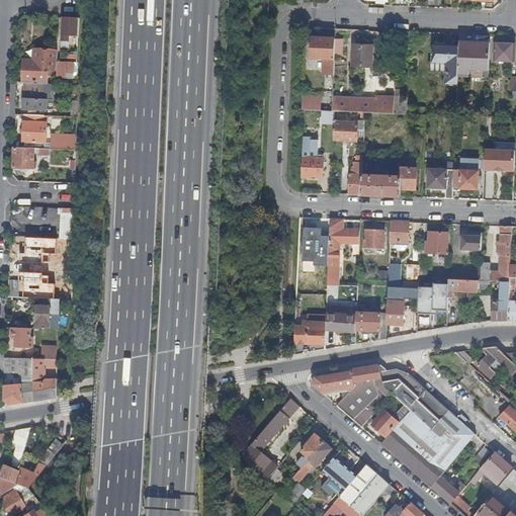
[(76,16),(60,16),(59,38),(68,38),(68,33),(76,33),(76,16)]
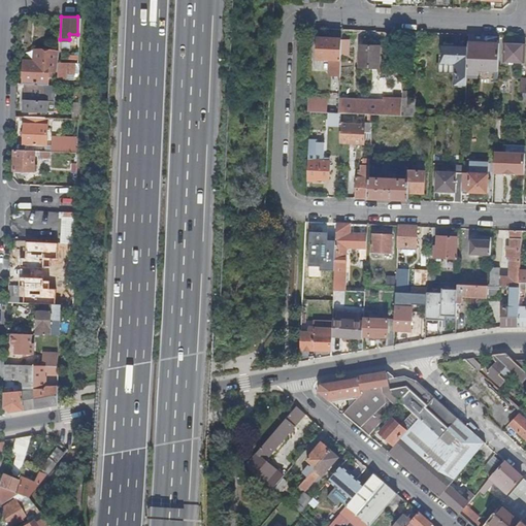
[(340,38),(317,37),(316,58),(328,59),(328,71),(335,71),(339,71),(340,43),(340,40),(340,38)]
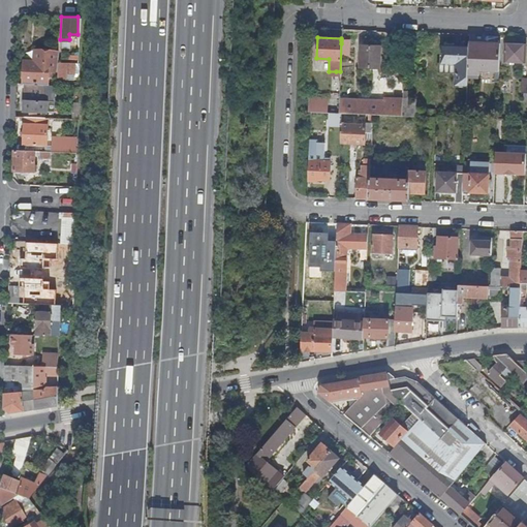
[(468,41),(468,45),(468,47),(467,72),(477,73),(477,69),(498,70),(499,42),(489,42),(489,45),(474,44),(474,41),(468,41)]
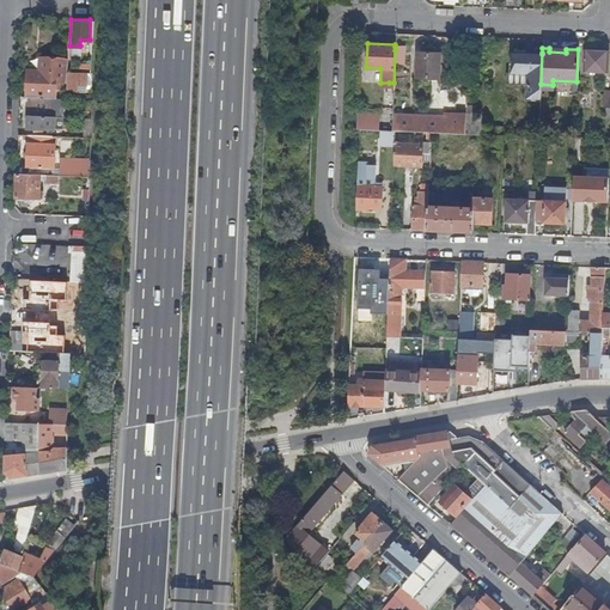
[(607,50),(584,49),(583,71),(605,72),(607,50)]
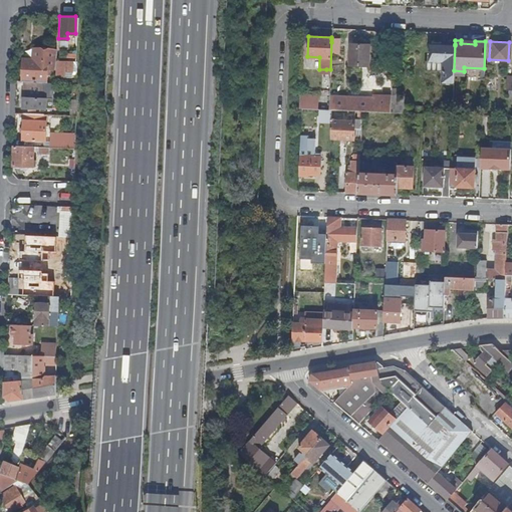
[(349,43),(348,65),(367,66),(368,44),(349,43)]
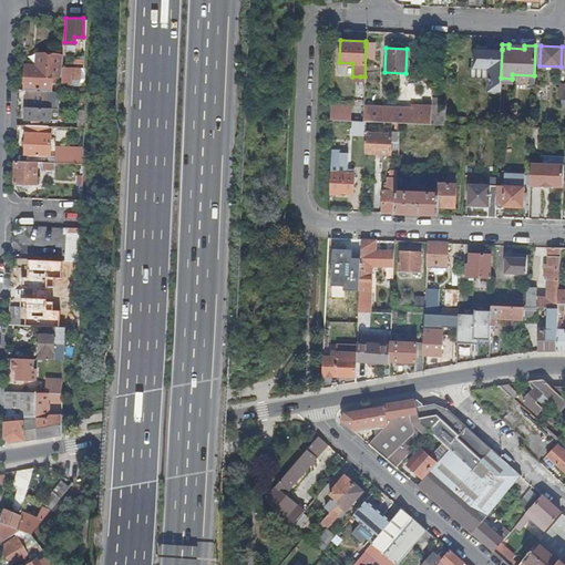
[(501,78),(502,50),(473,49),(472,65),(469,65),(469,75),(488,76),(488,90),(500,91),(501,78)]
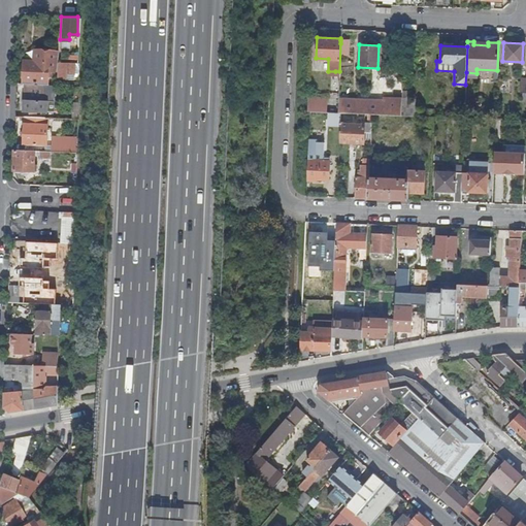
[(23,58),(22,83),(24,83),(46,84),(47,75),(56,75),(57,61),(57,50),(33,48),(32,56),(29,56),(29,59),(23,58)]
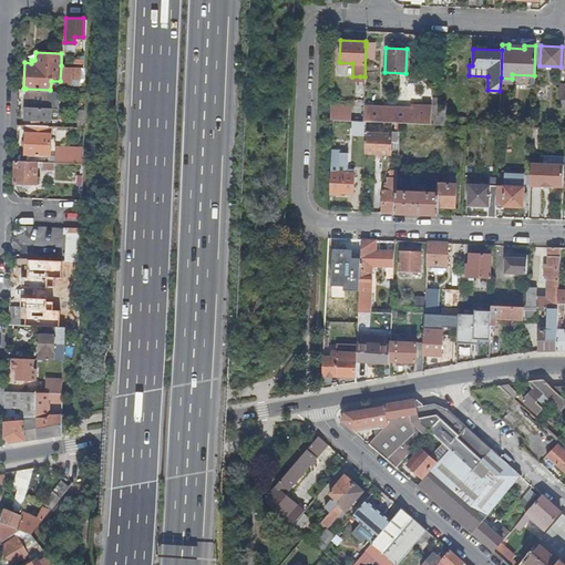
[(78,67),(61,65),(60,81),(60,83),(70,84),(70,78),(78,78),(78,67)]
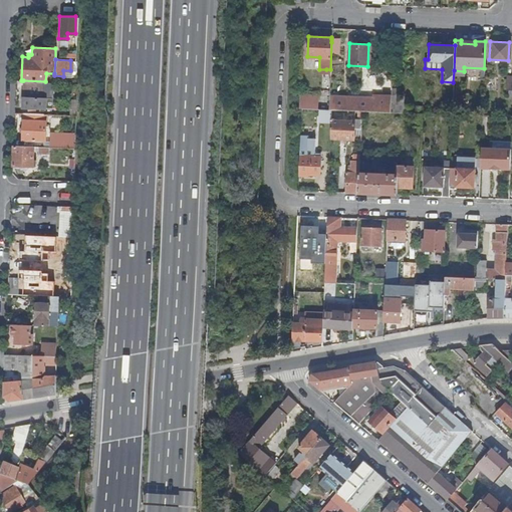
[(23,80),(23,96),(45,97),(45,81),(23,80)]
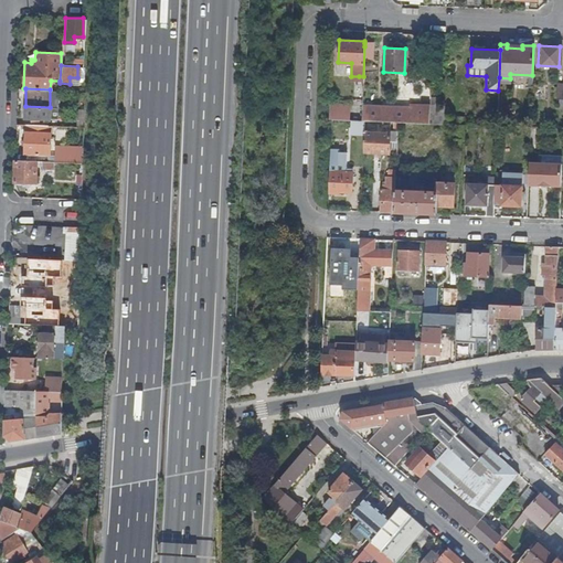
[(329,118),(331,118),(337,119),(338,104),(329,104),(329,118)]
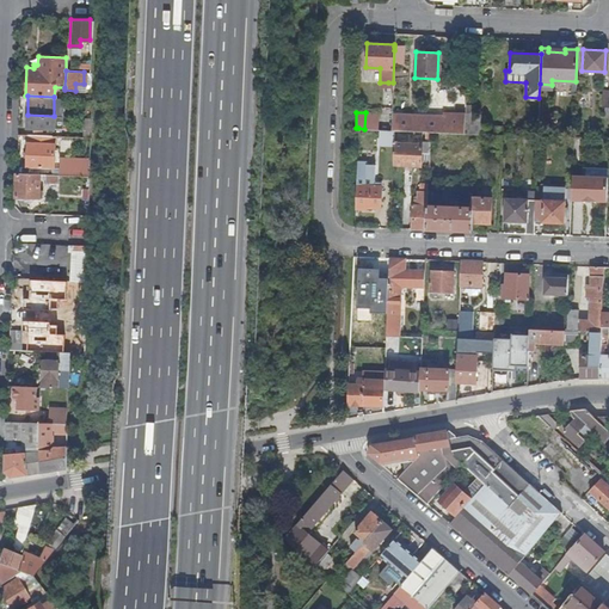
[(443,116),(392,114),(392,130),(394,130),(463,133),(465,122),(465,114),(443,112),(443,116)]
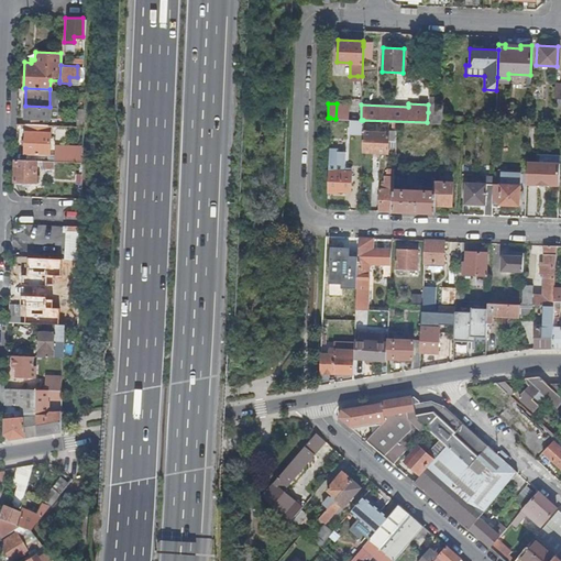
[(446,106),(428,105),(428,112),(427,122),(446,123),(446,106)]
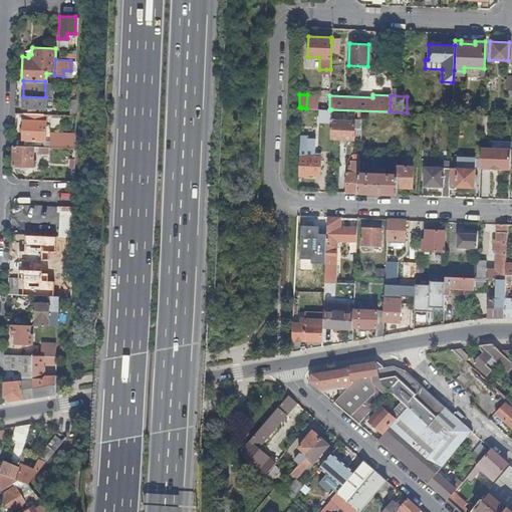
[(44,107),(45,97),(23,96),(22,106),(44,107)]
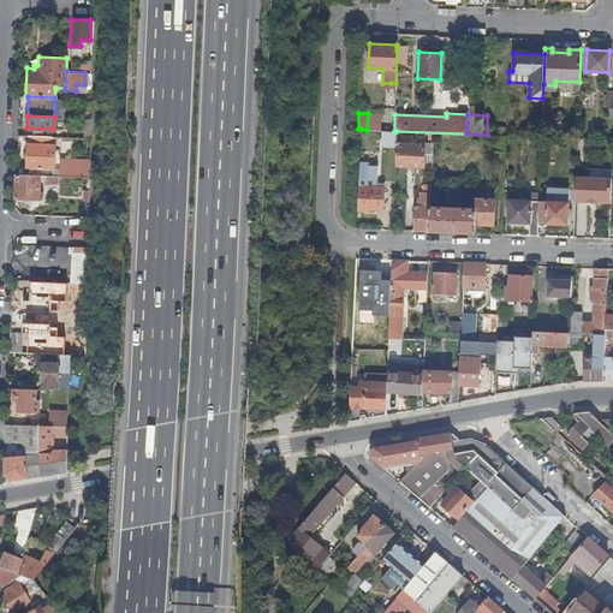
[(367,130),(361,129),(361,137),(381,138),(381,146),(396,147),(396,143),(397,131),(394,131),(380,130),(367,130)]
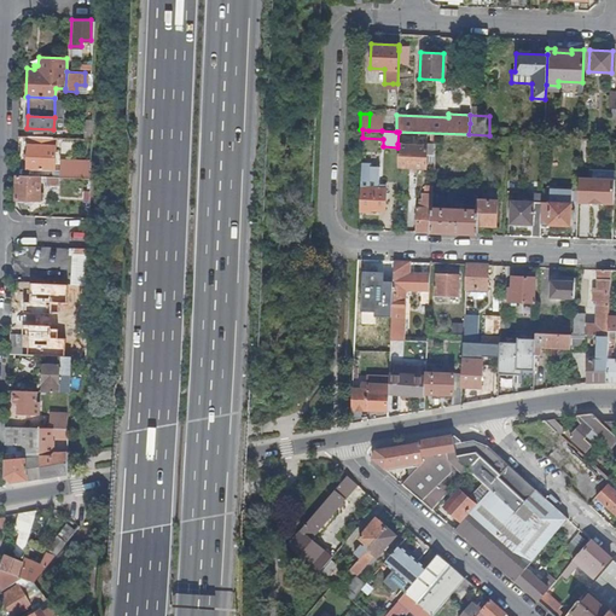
[(51,144),(51,137),(28,135),(25,168),(53,169),(54,144),(51,144)]
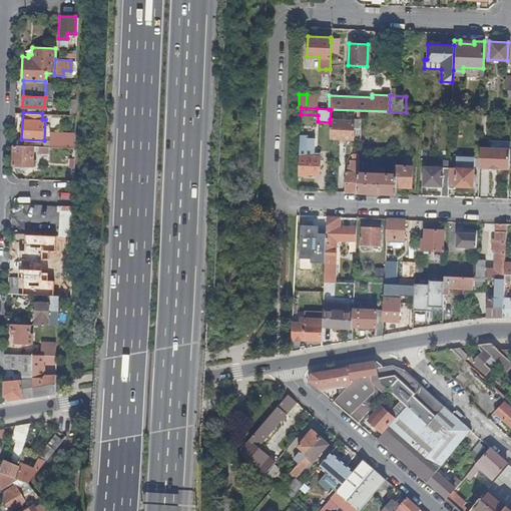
[(421,113),(420,113),(413,112),(413,122),(421,122),(421,113)]
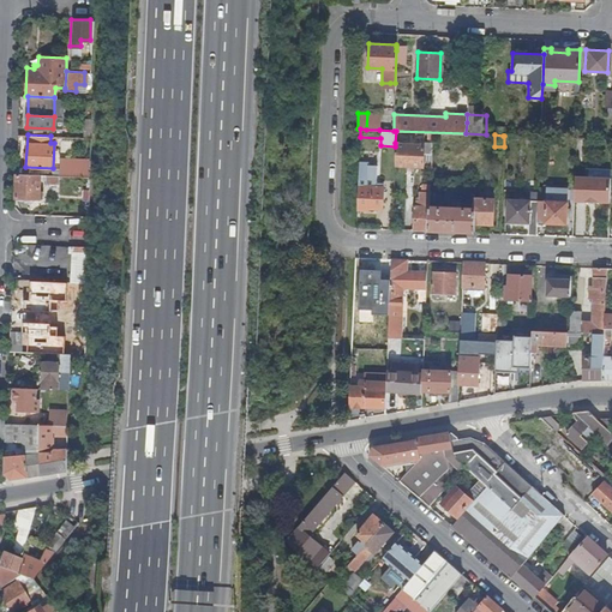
[(395,143),(395,147),(395,165),(424,166),(424,160),(424,144),(395,143)]
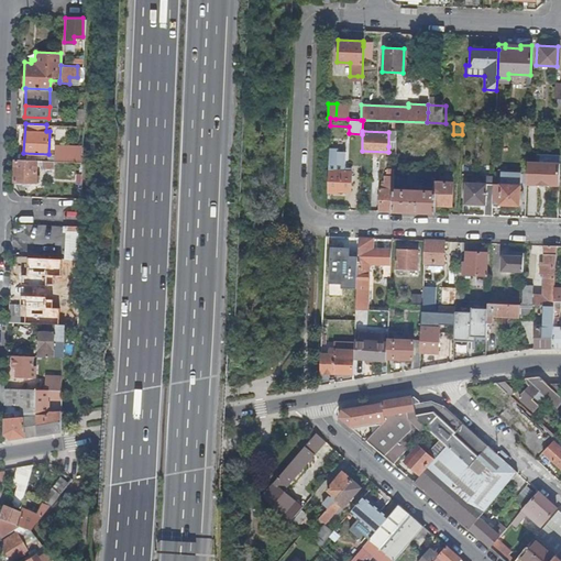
[(54,143),(53,161),(78,162),(79,144),(54,143)]
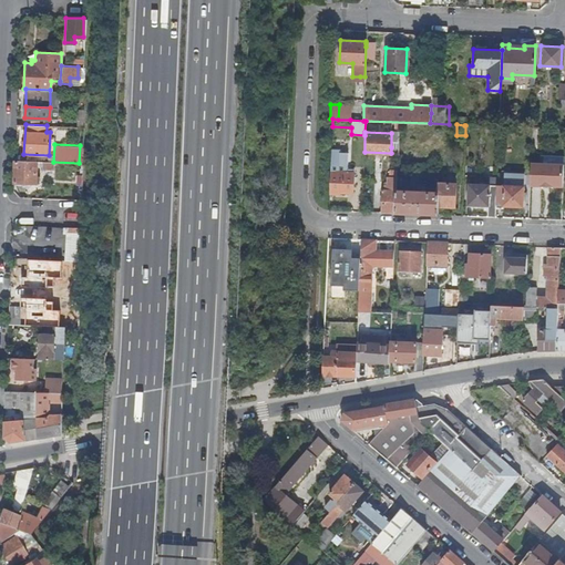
[(36,161),(14,160),(13,182),(34,183),(36,161)]
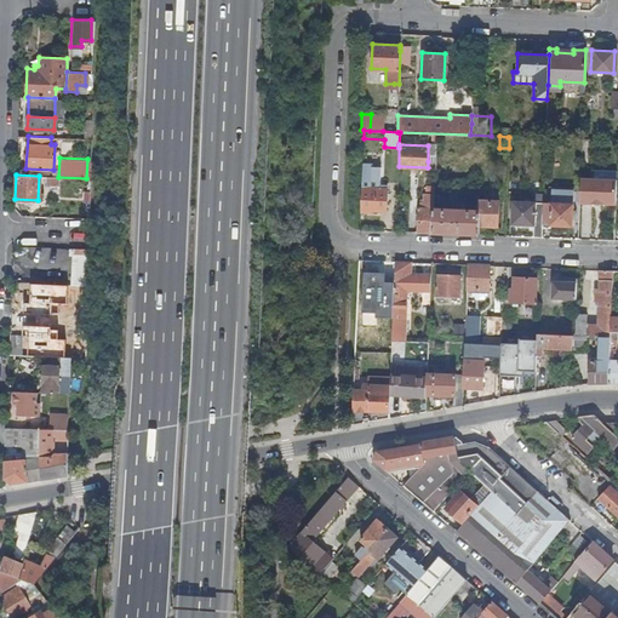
[(579,201),(616,202),(616,179),(579,178),(579,201)]
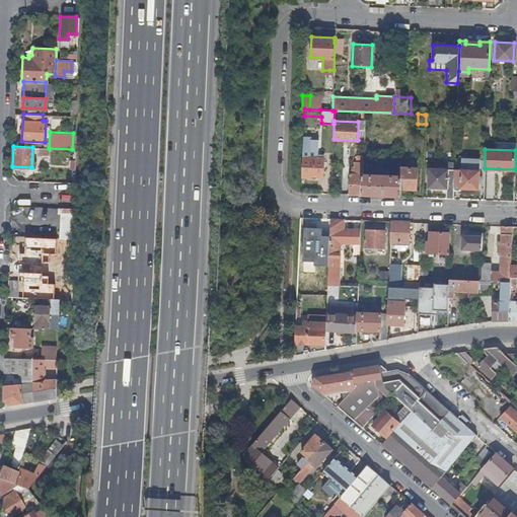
[(394,150),(379,150),(379,162),(394,162),(394,150)]
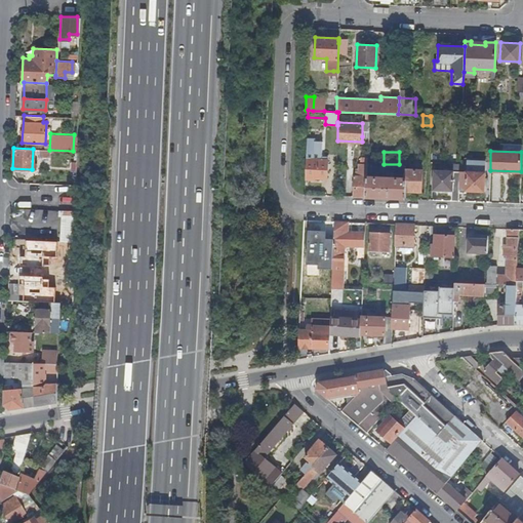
[(355,175),(354,196),(365,197),(366,175),(367,157),(361,156),(360,163),(359,163),(358,175),(355,175)]
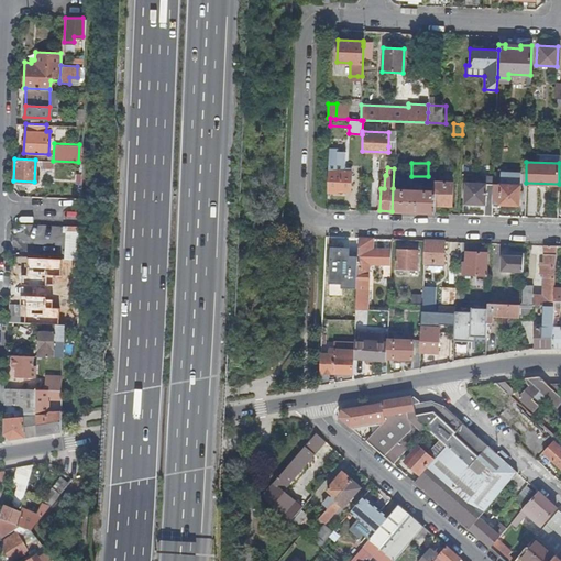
[(351,171),(328,169),(327,191),(337,191),(337,190),(350,190),(351,171)]
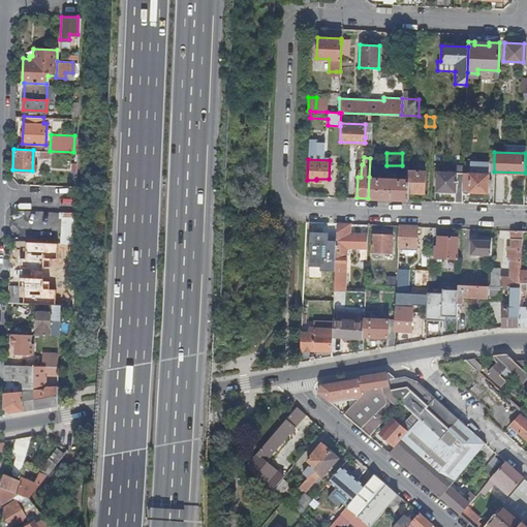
[(385,178),(369,177),(368,198),(408,199),(408,191),(424,192),(425,171),(408,169),(408,172),(408,179),(405,179),(388,178),(388,175),(385,175),(385,178)]
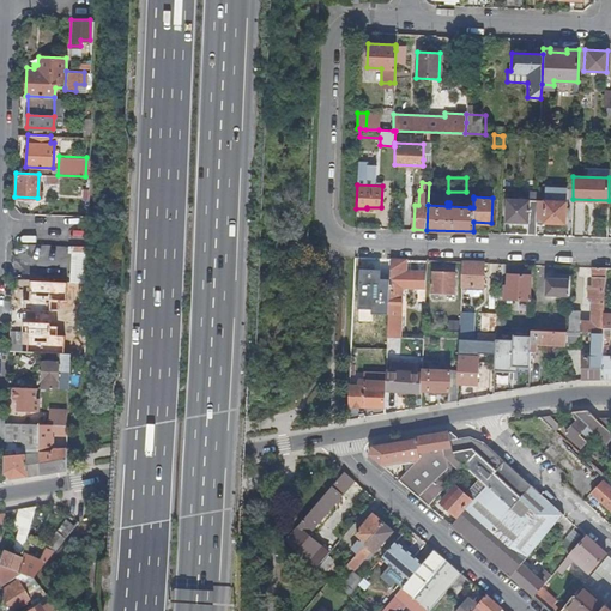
[(527,222),(527,234),(536,234),(536,224),(537,200),(507,199),(506,221),(527,222)]
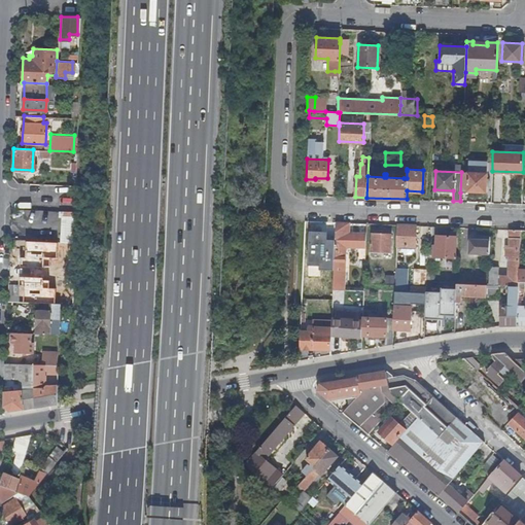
[(486,173),(461,172),(460,193),(466,193),(466,190),(486,191),(486,173)]
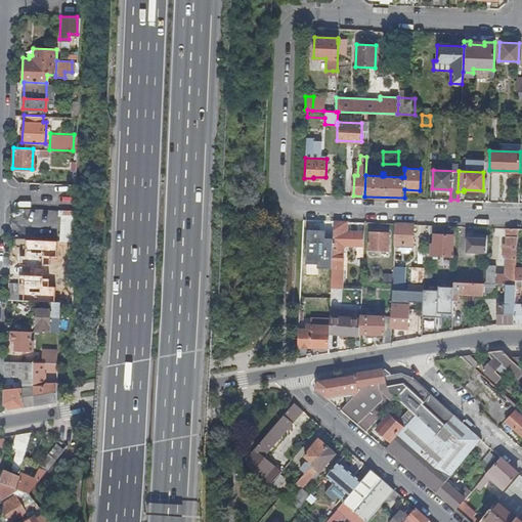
[(346,230),(347,221),(335,220),(332,285),(332,288),(342,288),(344,245),(363,246),(364,231),(346,230)]
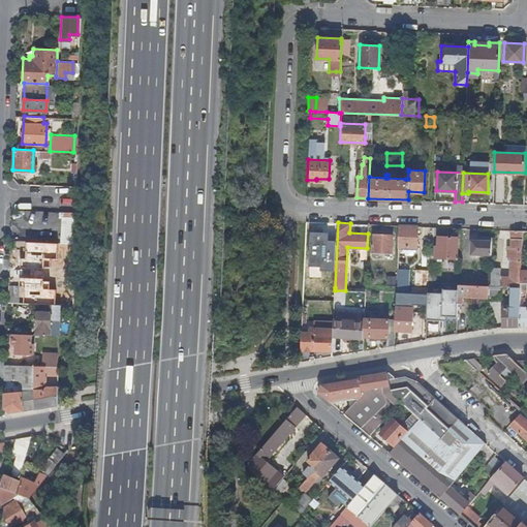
[(399,225),(398,246),(416,247),(417,226),(399,225)]
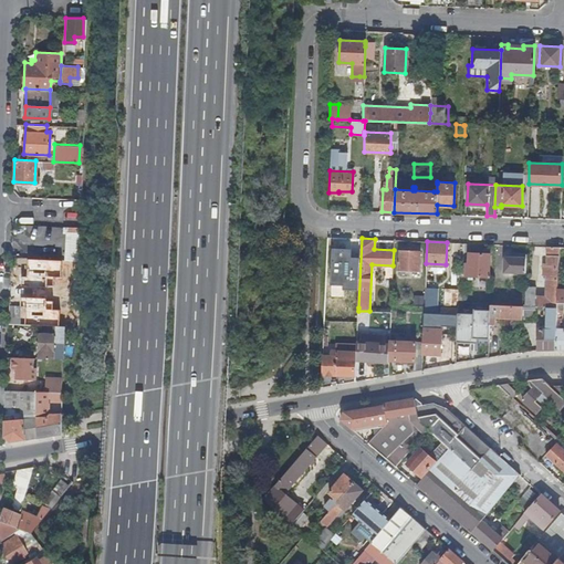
[(557,289),(559,247),(547,247),(546,263),(543,263),(542,274),(545,274),(545,296),(538,295),(536,304),(556,305),(556,302),(557,289)]
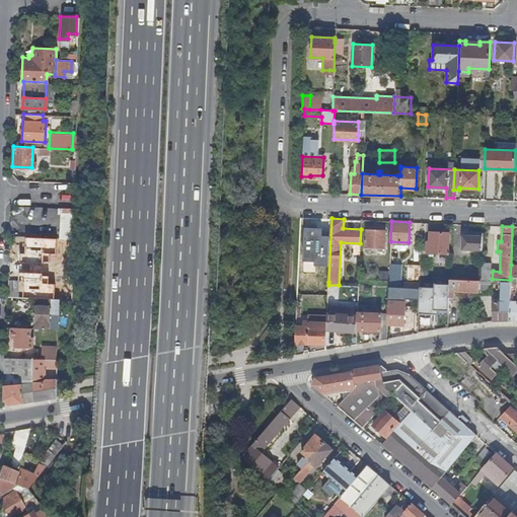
[(384,230),(366,229),(365,246),(383,247),(384,230)]
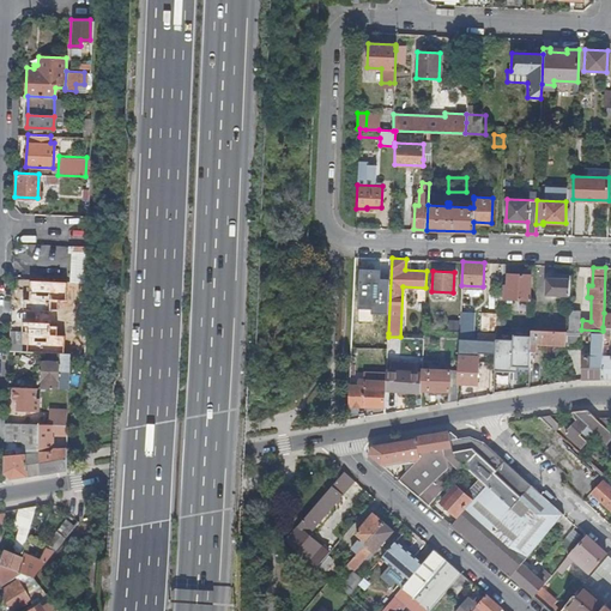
[(504,288),(503,298),(530,300),(531,274),(508,273),(507,289),(504,288)]
